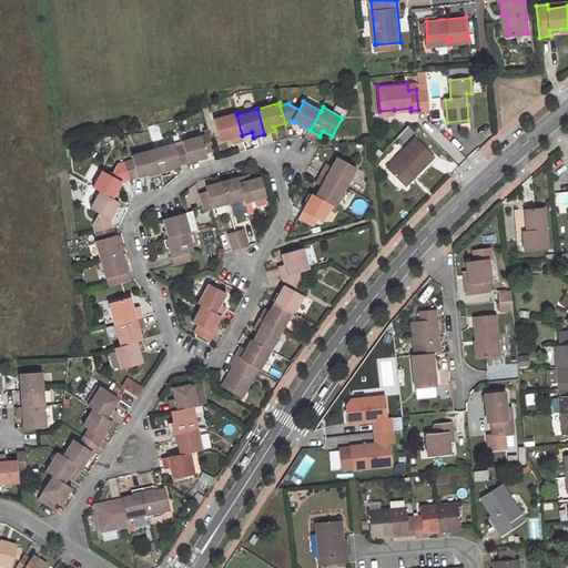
[(242,135),(236,114),(235,112),(215,119),(222,141),(232,138),(235,137),(236,143),(243,141),(242,135)]
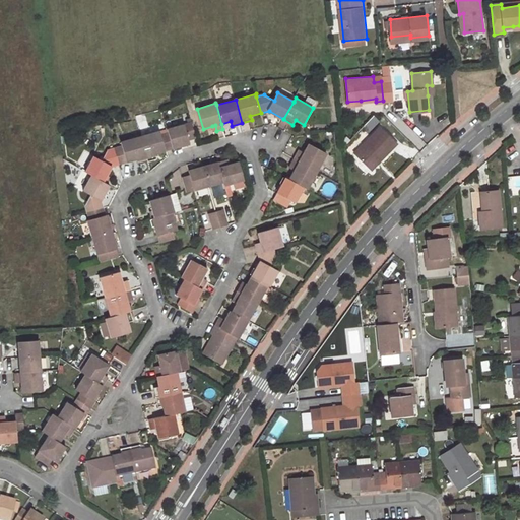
[(174,148),(190,143),(189,139),(197,137),(192,122),(168,128),(169,132),(174,148)]
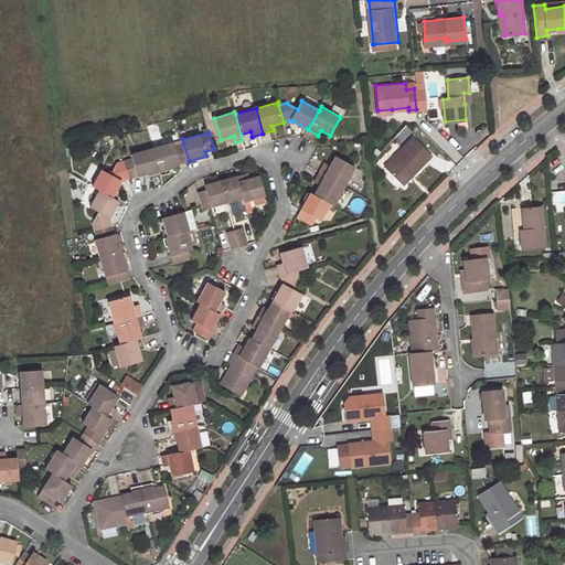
[(415,140),(387,167),(405,184),(433,158),(415,140)]
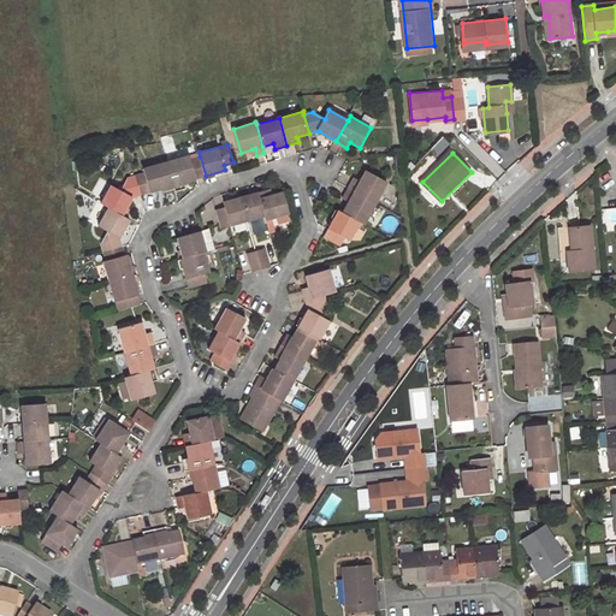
[(190,154),(166,161),(175,191),(188,189),(185,182),(206,176),(200,157),(191,159),(190,154)]
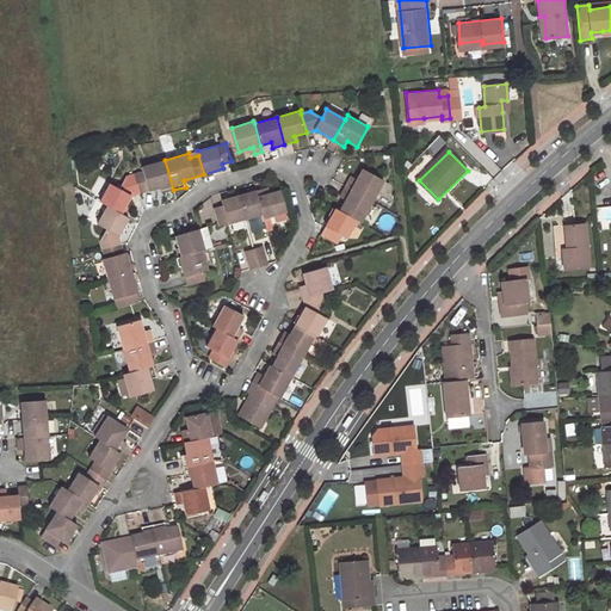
[(165,160),(134,168),(135,173),(141,192),(161,186),(164,193),(173,190),(165,160)]
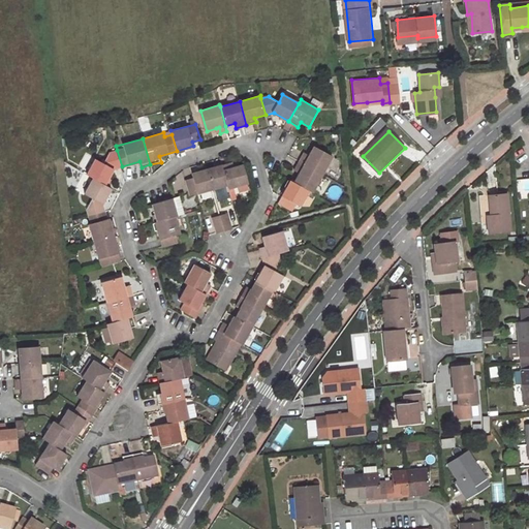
[(298,161),(323,176),(334,157),(314,146),(308,156),(303,153),(298,161)]
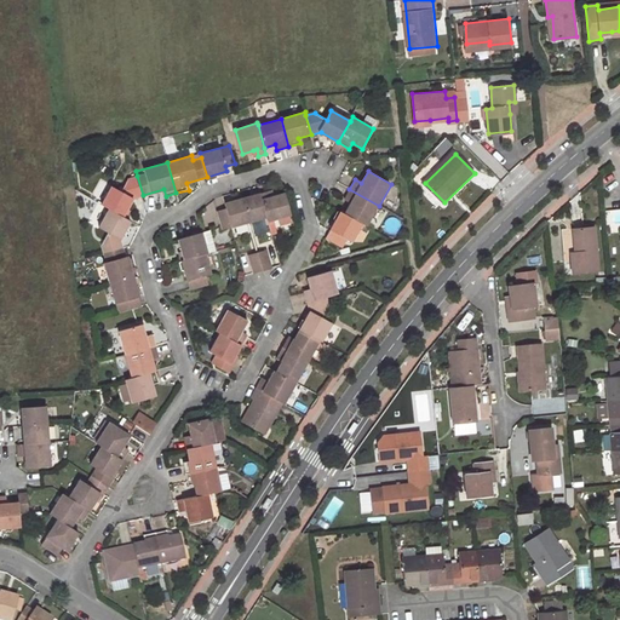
[(121,191),(112,185),(102,204),(109,208),(122,216),(132,200),(143,196),(143,195),(137,176),(127,179),(121,191)]
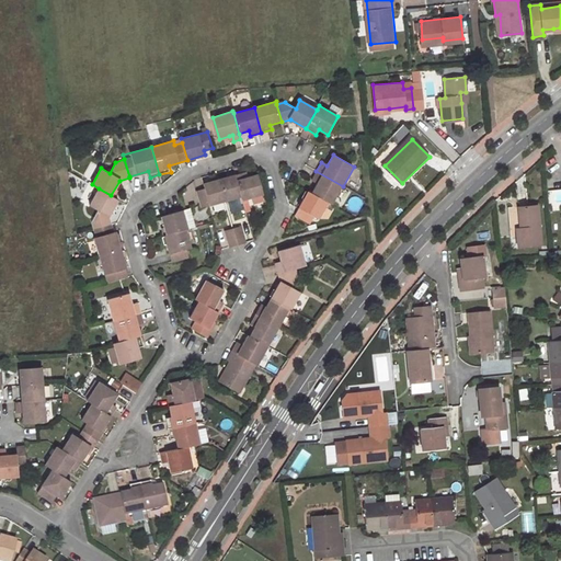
[(82,178),(90,182),(98,170),(90,165),(82,178)]
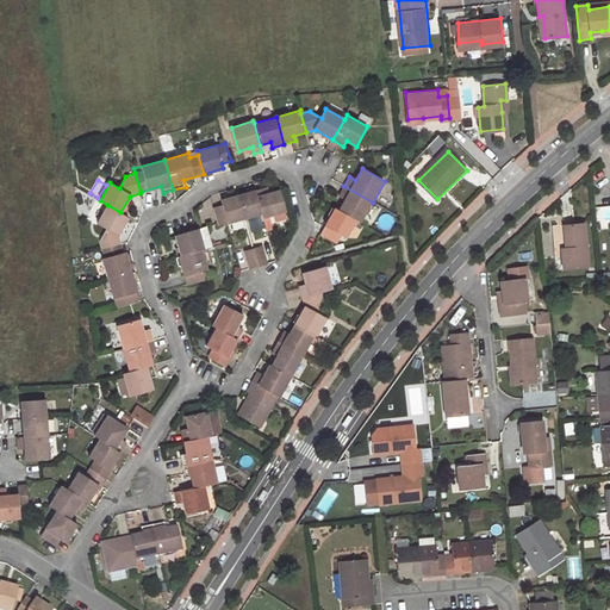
[(359,222),(361,224),(373,203),(343,186),(337,198),(343,201),(338,211),(359,222)]
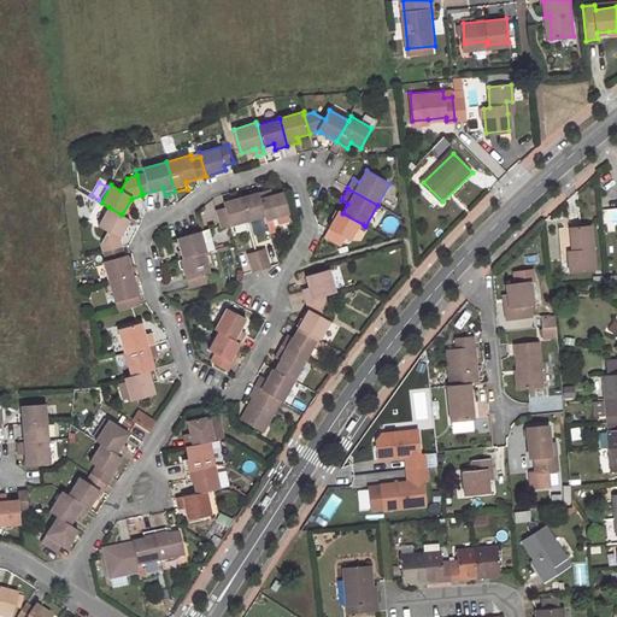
[(259,194),(266,218),(266,221),(291,215),(285,194),(274,197),(270,198),(269,192),(259,194)]
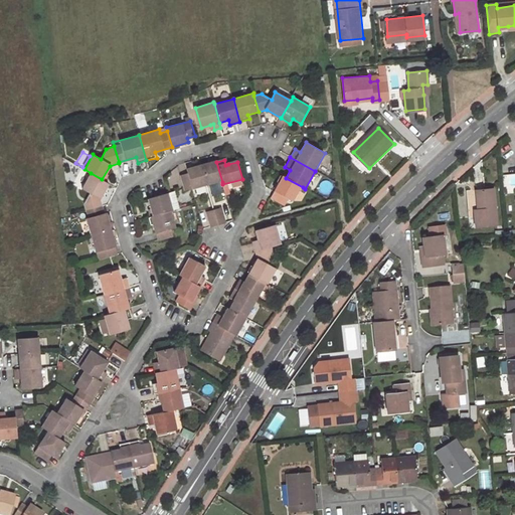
[(201,166),(207,186),(222,182),(216,162),(201,166)]
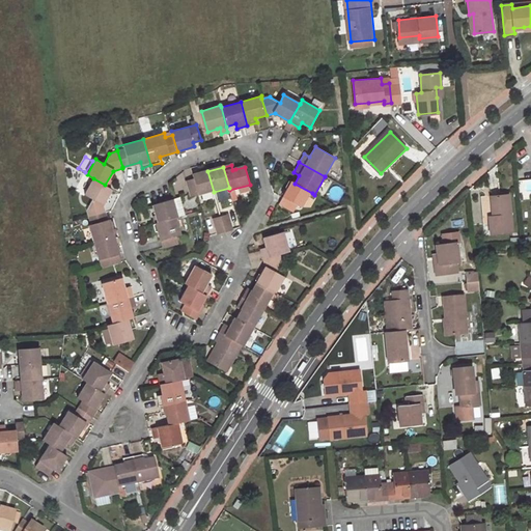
[(194,179),(199,195),(214,192),(207,171),(193,175),(194,179)]
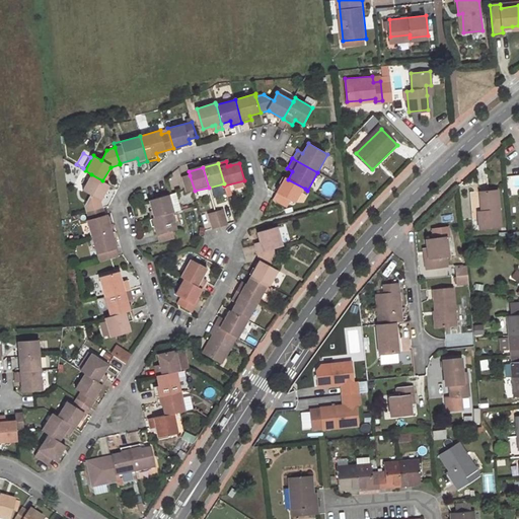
[(100,200),(109,184),(102,180),(91,174),(82,191),(89,195),(84,204),(85,205),(87,212),(103,207),(100,200)]
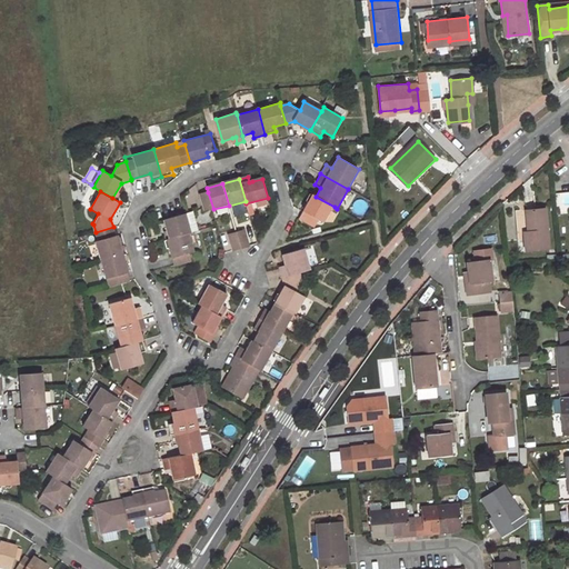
[(200,195),(206,211),(213,209),(208,192),(200,195)]
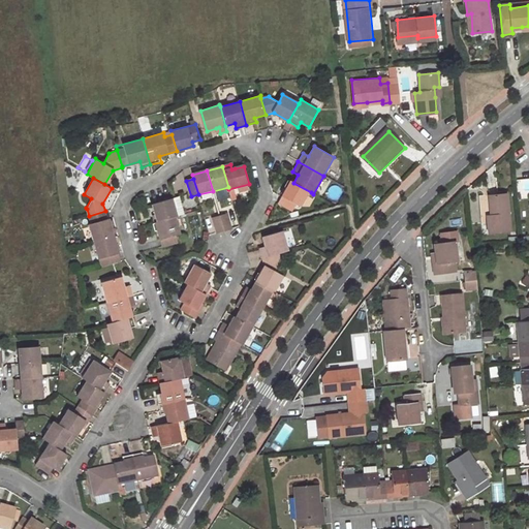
[(290,181),(278,204),(292,212),(294,207),(301,210),(311,192),(293,183),(290,181)]
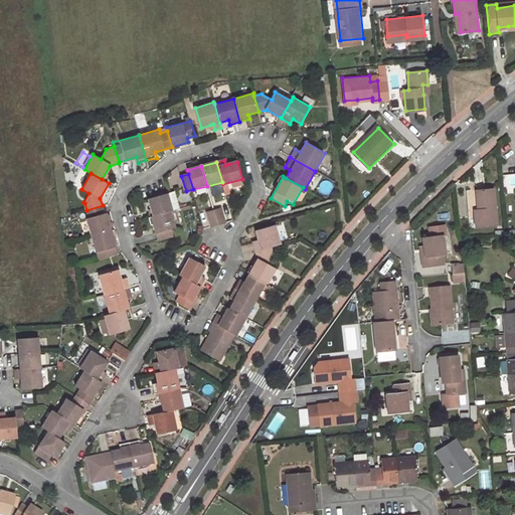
[(496,223),(492,189),(474,191),(474,190),(465,191),(468,217),(474,216),(475,226),(496,223)]
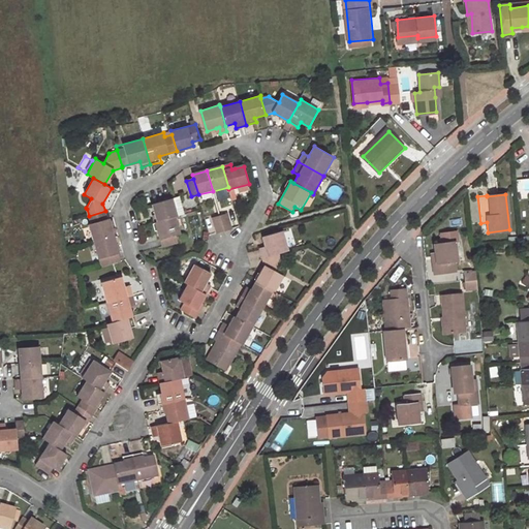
[(180,196),(153,204),(157,222),(177,217),(185,215),(180,196)]
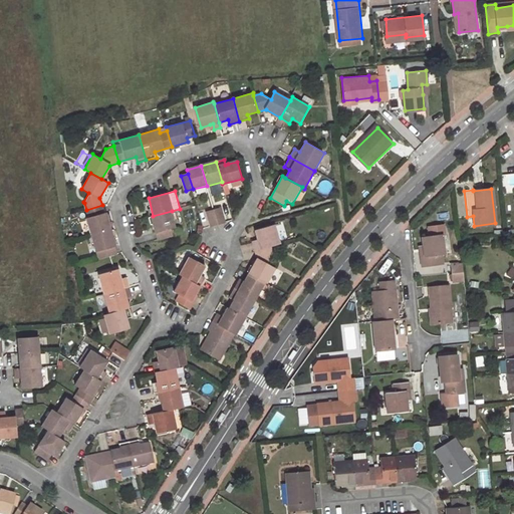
[(87,219),(91,234),(111,229),(107,213),(104,213),(102,205),(86,210),(88,218),(87,219)]
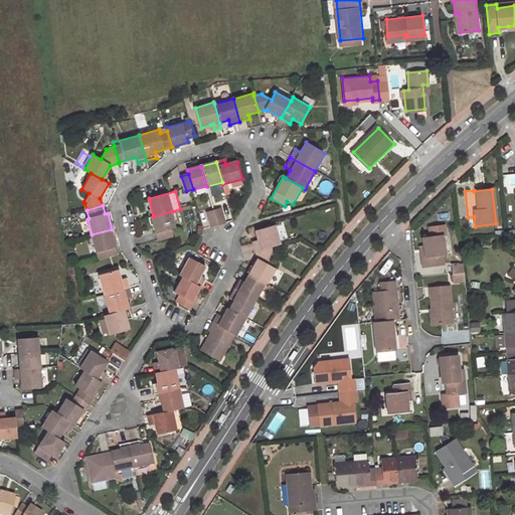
[(225,223),(221,208),(215,210),(214,210),(214,211),(219,225),(225,223)]
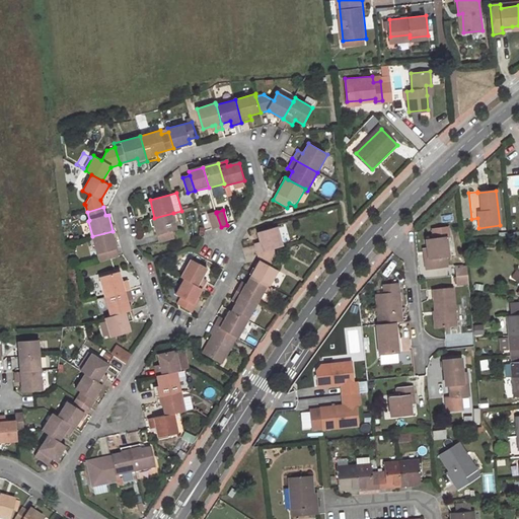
[(209,214),(213,229),(214,229),(221,227),(216,213),(216,212),(209,214)]
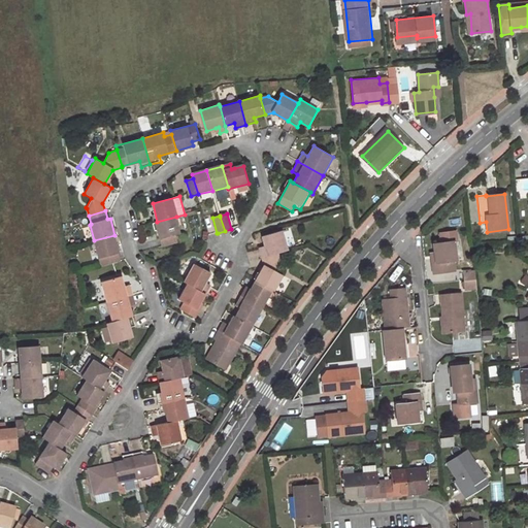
[(156,222),(162,248),(178,242),(176,235),(180,234),(176,217),(157,222),(156,222)]
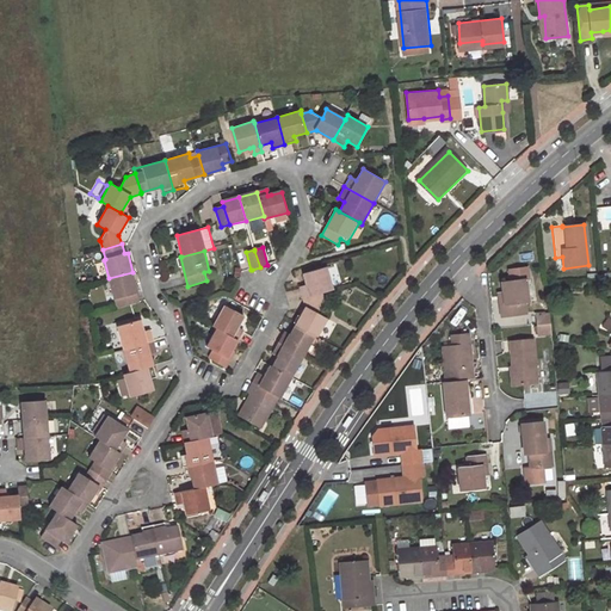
[(332,290),(325,266),(303,272),(307,284),(301,287),(304,297),(321,292),(332,290)]
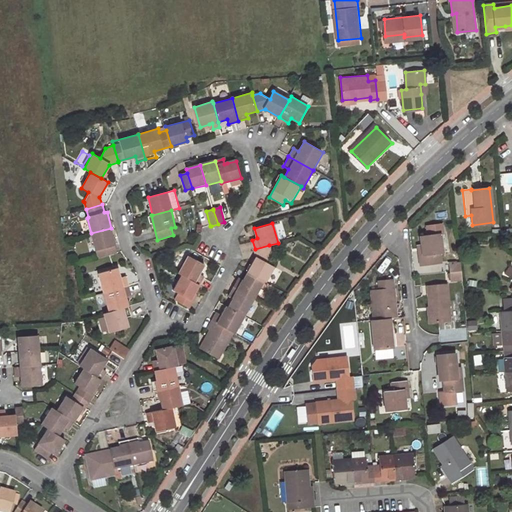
[(443,233),(442,224),(426,226),(427,235),(440,234),(443,233)]
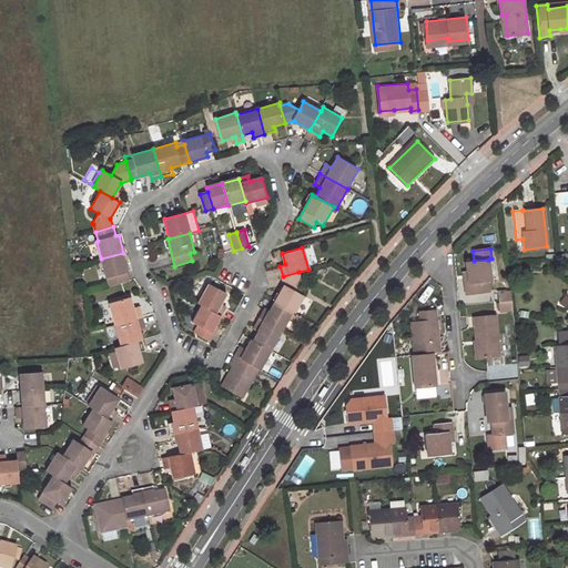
[(123,253),(101,259),(109,286),(131,280),(123,253)]
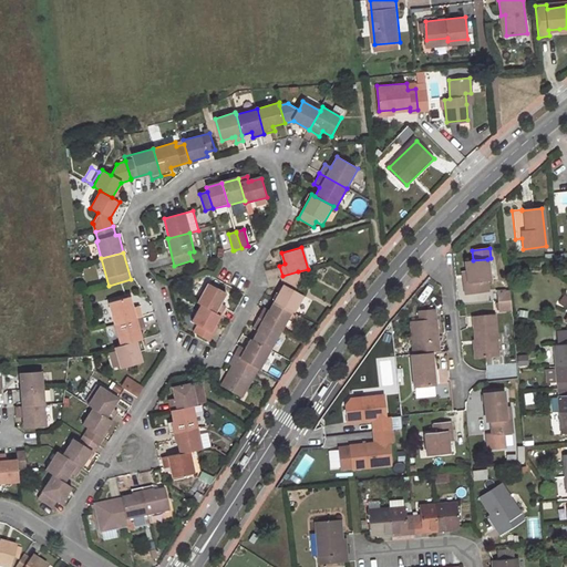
[(464,284),(465,295),(487,291),(486,280),(490,280),(487,259),(473,260),(465,261),(466,272),(467,284),(464,284)]
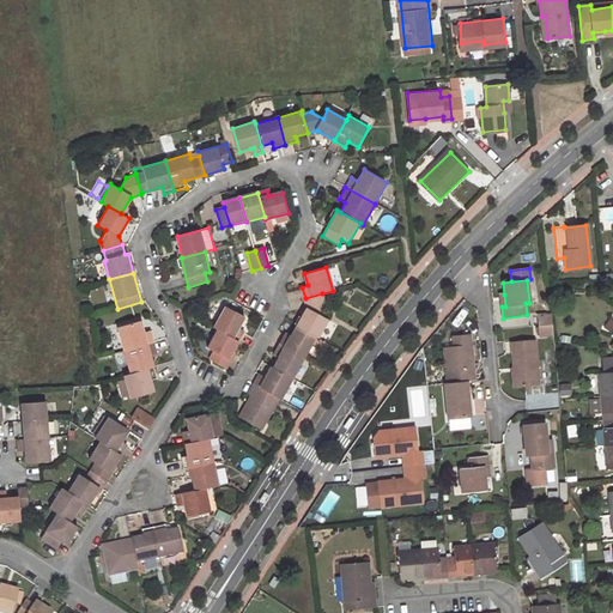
[(317,338),(328,319),(320,314),(325,304),(322,293),(305,298),(308,309),(298,327),(315,337),(317,338)]
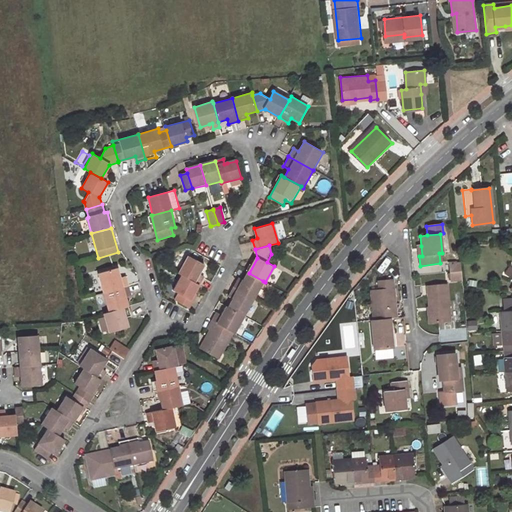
[(204,262),(188,254),(178,273),(180,274),(198,284),(202,275),(198,273),(199,270),(204,262)]
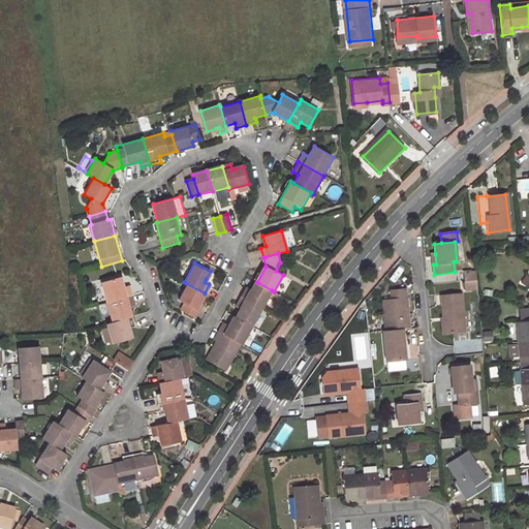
[(125,285),(122,276),(102,281),(109,302),(133,294),(130,284),(125,285)]
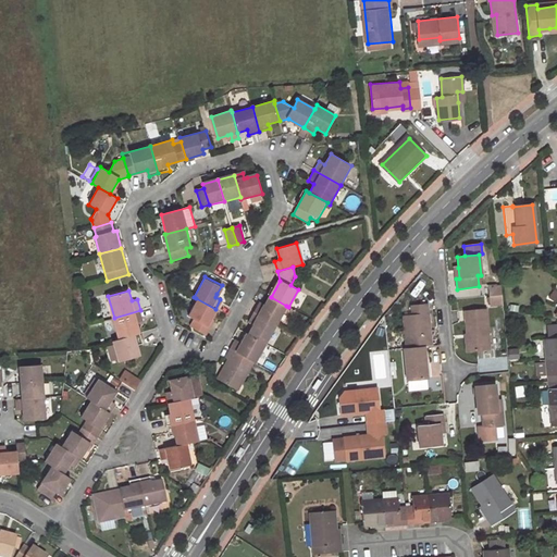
[(487,296),(489,305),(503,304),(502,295),(487,296)]
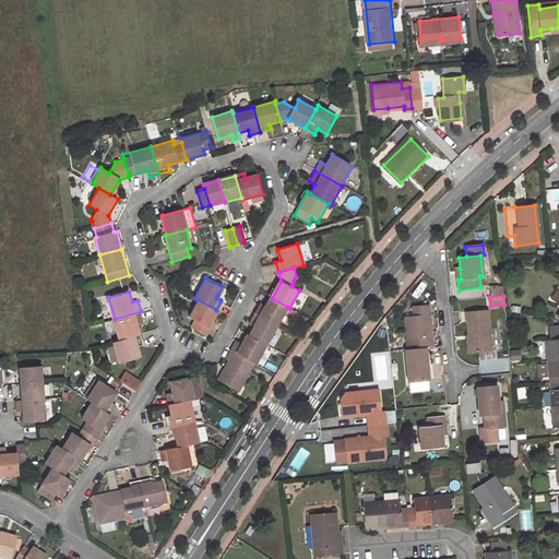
[(272,298),(266,307),(261,305),(256,313),(276,325),(287,307),(272,298)]
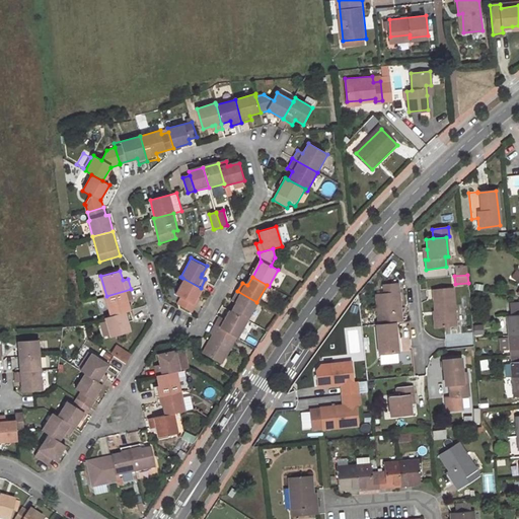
[(182,278),(174,293),(179,296),(176,303),(191,311),(195,304),(193,302),(201,288),(182,278)]
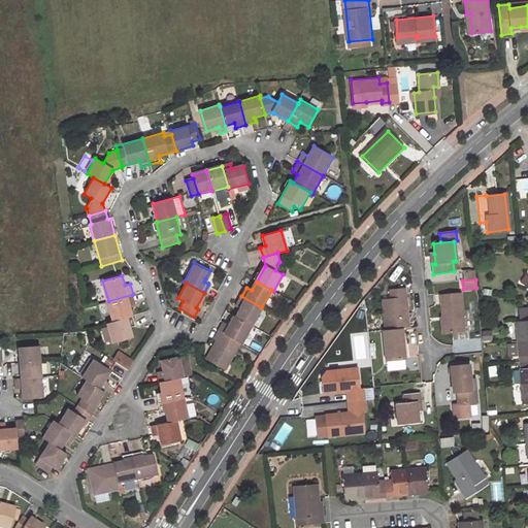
[(391,298),(383,299),(385,329),(402,328),(406,328),(404,314),(407,312),(405,288),(390,289),(391,298)]
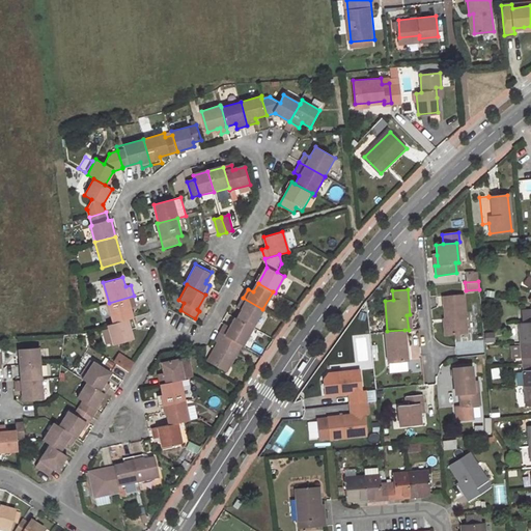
[(443,297),(447,335),(468,333),(464,294),(443,297)]
